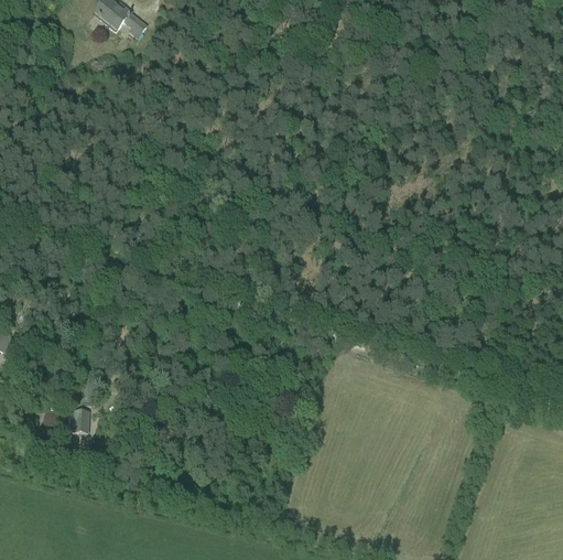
[(123,9),(112,0),(105,0),(96,11),(119,30),(125,22),(131,27),(129,30),(138,36),(140,34),(147,25),(131,12),(132,12),(126,7),(123,9)]
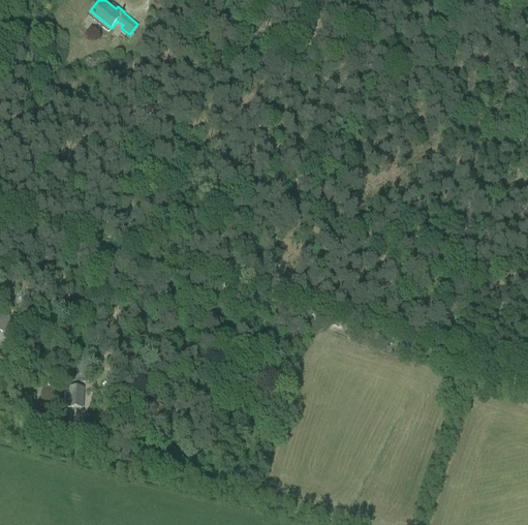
[(489,6),(472,17),(478,27),(495,18),(489,6)]
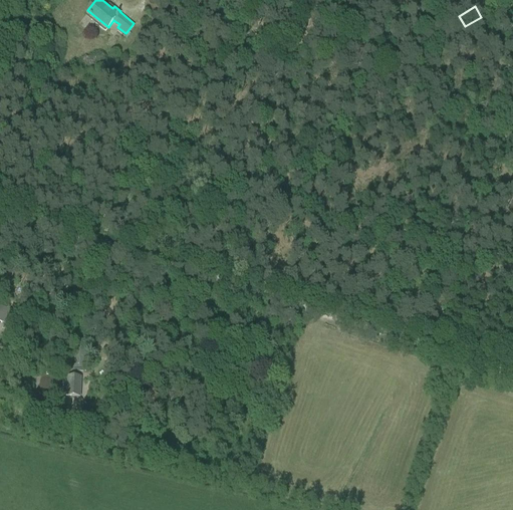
[(0,318),(13,321),(15,307),(0,304),(0,318)]
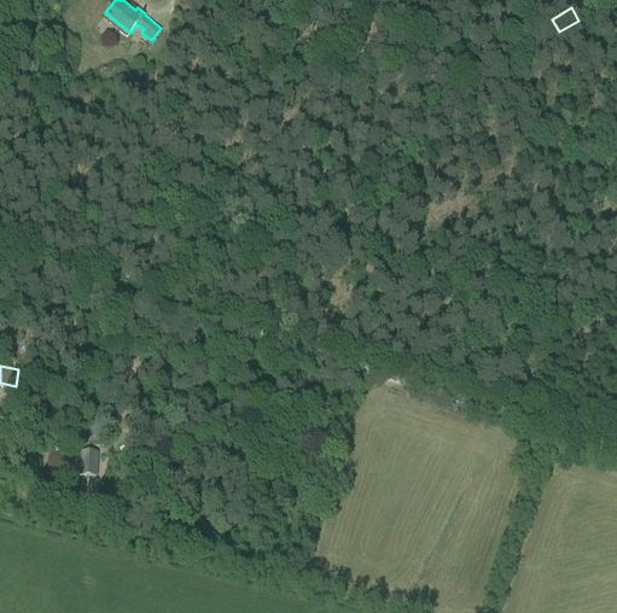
[(91,415),(89,441),(103,441),(105,416),(91,415)]
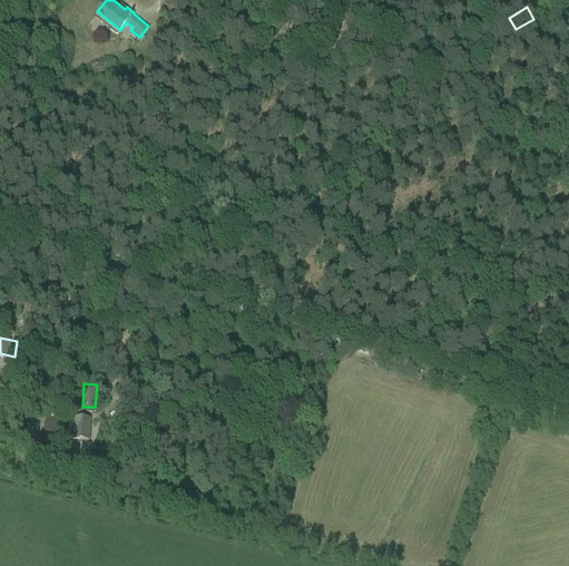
[(76,413),(75,436),(90,437),(91,415),(76,413)]
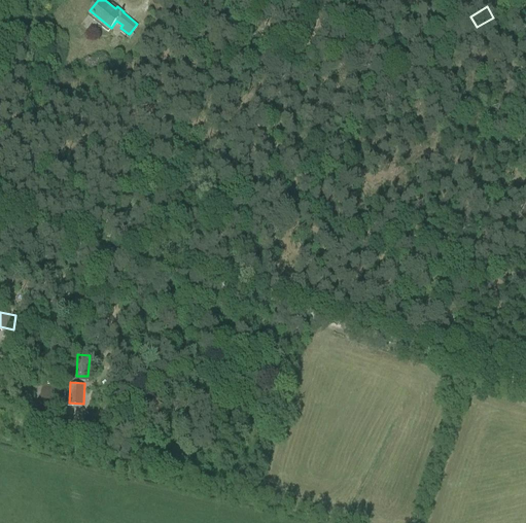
All buildings are outlined.
